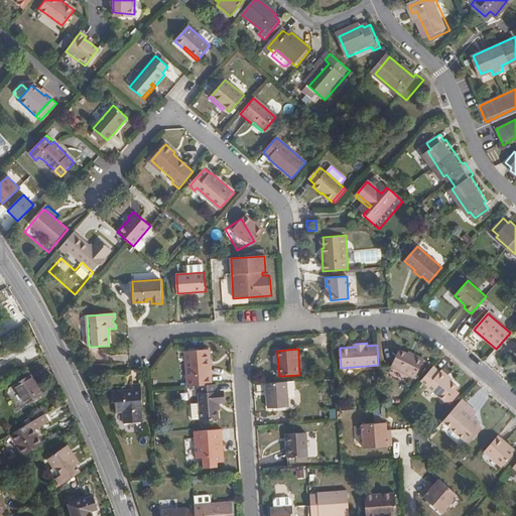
[(186,374),(188,386),(199,385),(210,385),(208,362),(211,362),(210,350),(185,351),(186,374)]
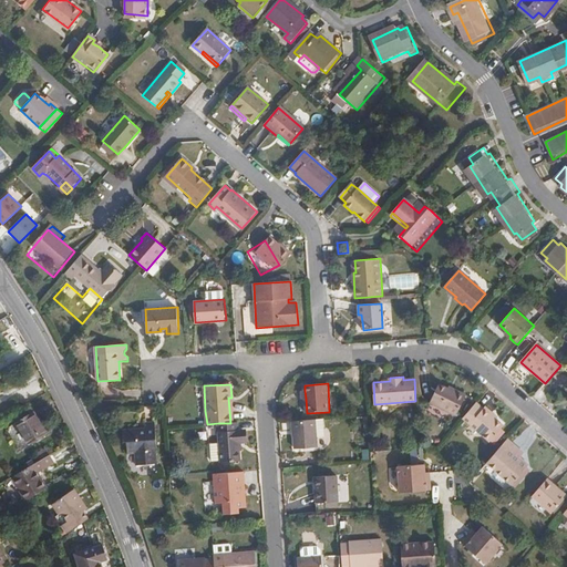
[(439,384),(430,403),(456,416),(466,395),(454,390),(453,391),(439,384)]
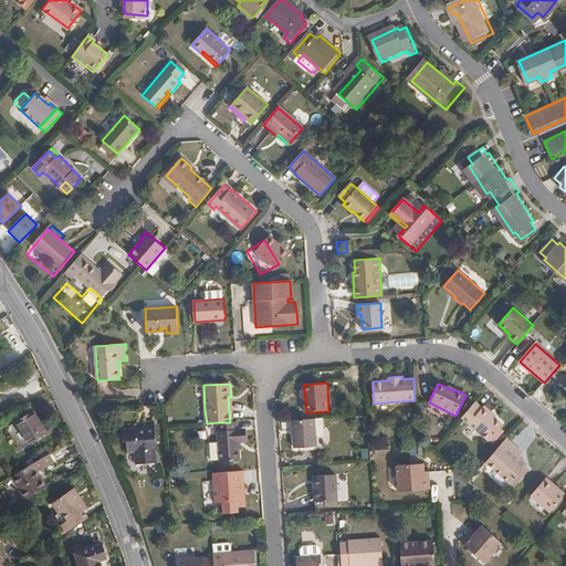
[(483,408),(477,401),(463,418),(490,441),(503,426),(496,419),(498,417),(485,406),(483,408)]
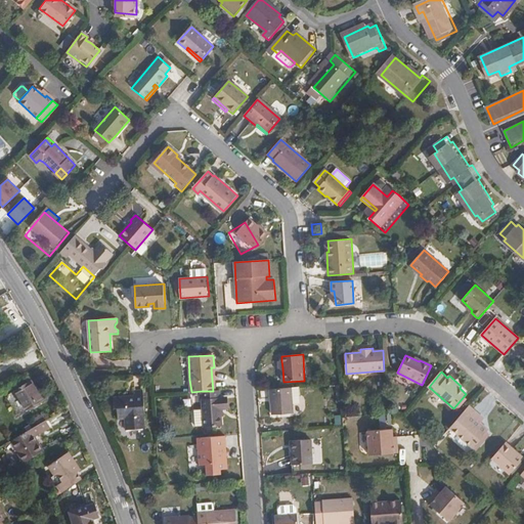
[(29,379),(13,388),(25,407),(40,398),(29,379)]
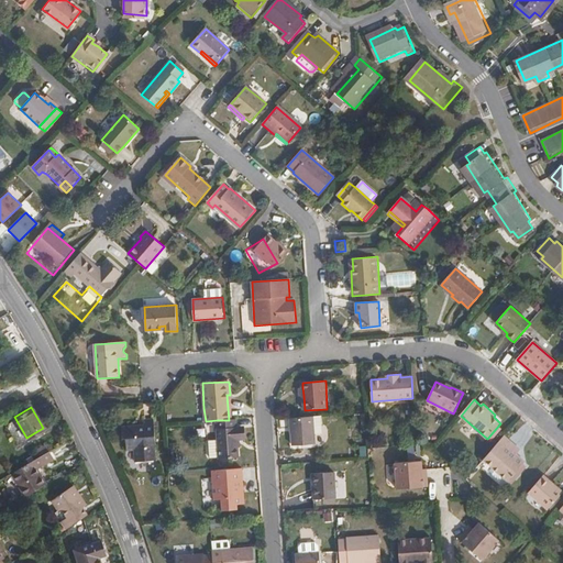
[(313,417),(291,418),(294,445),(316,444),(313,417)]
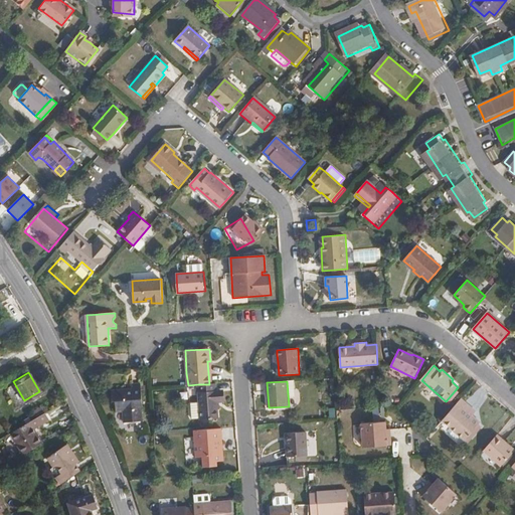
[(216,390),(216,383),(212,383),(209,384),(198,384),(200,403),(201,418),(201,419),(218,418),(217,402),(222,402),(221,390),(216,390)]
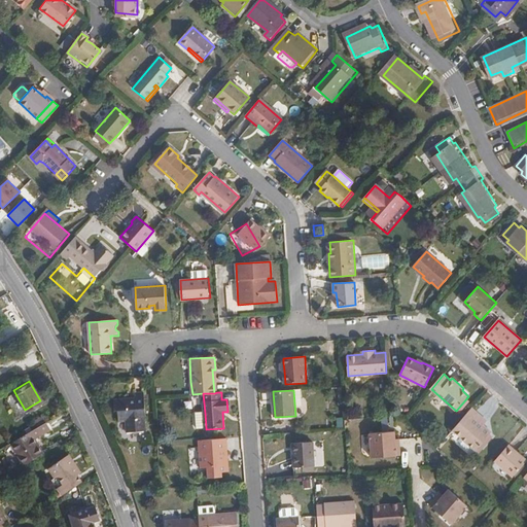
[(137,394),(137,399),(137,410),(145,409),(144,394),(137,394)]
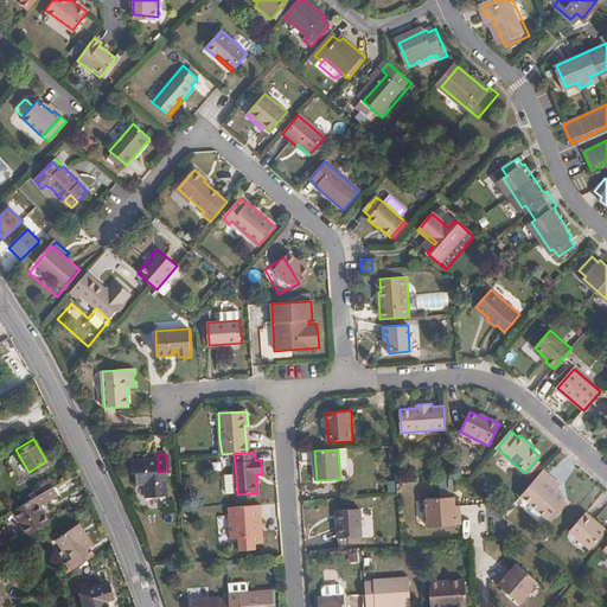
[(158,472),(158,460),(148,461),(148,459),(132,460),(133,473),(136,473),(138,486),(145,485),(146,499),(168,497),(167,484),(168,484),(167,471),(158,472)]
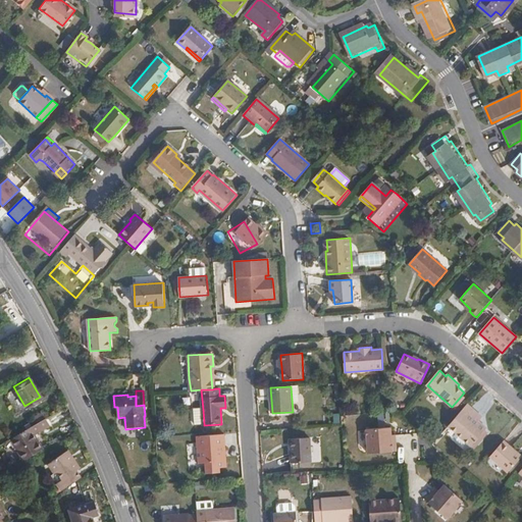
[(467,404),(449,426),(471,447),(485,430),(477,423),(482,417),(467,404)]
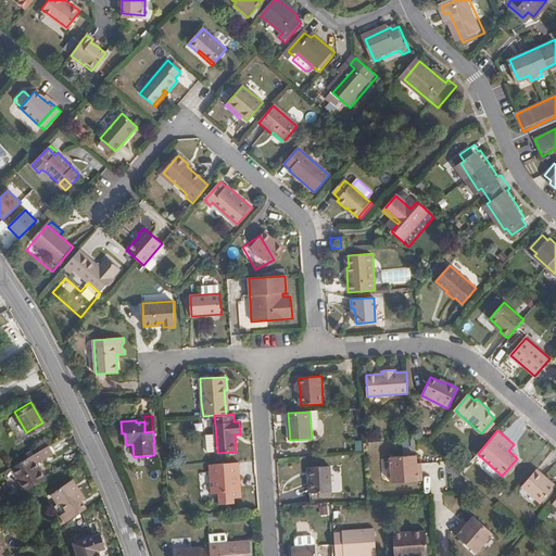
[(40,436),(30,441),(35,447),(43,443),(40,436)]
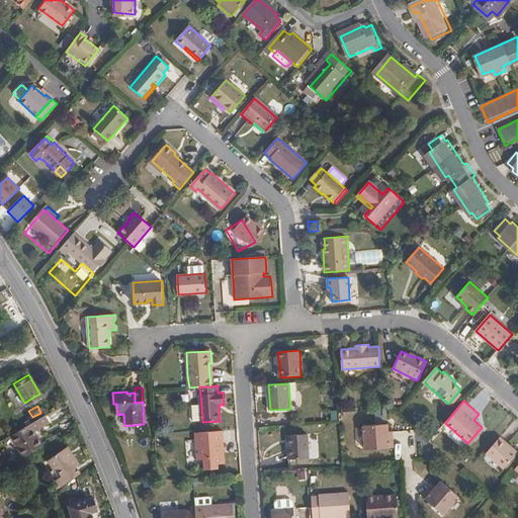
[(202,421),(201,406),(193,407),(194,422),(202,421)]
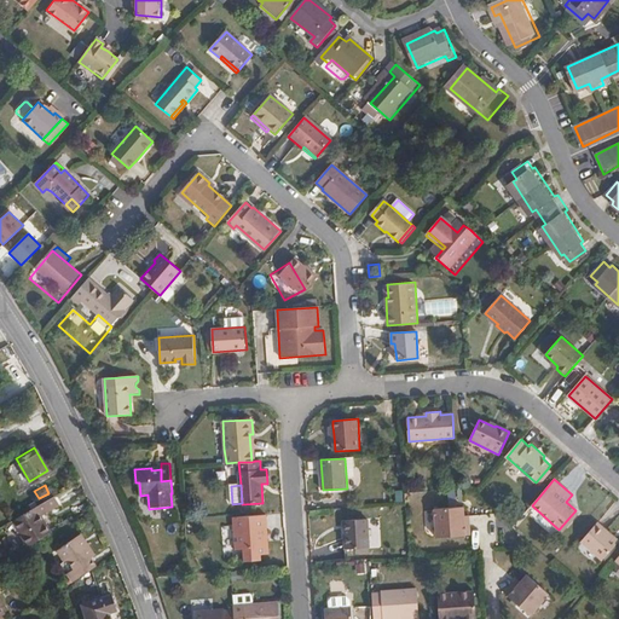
[(53,495),(11,519),(27,545),(50,532),(39,513),(57,502),(53,495)]
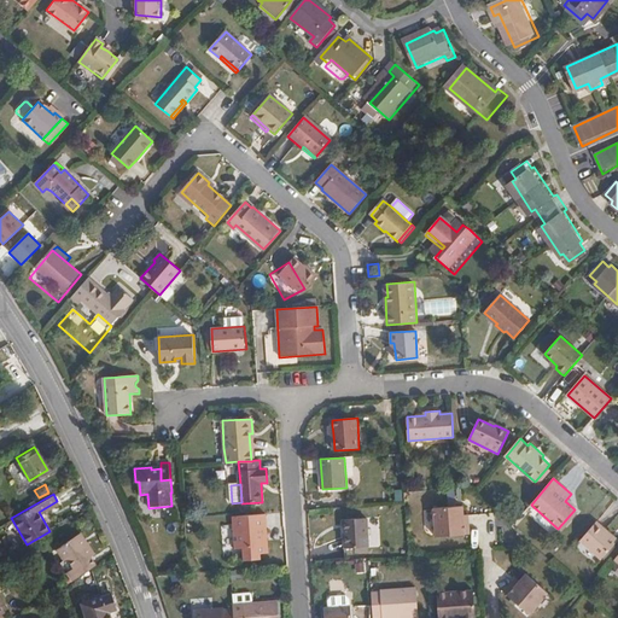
[(465,519),(464,516),(462,506),(433,508),(436,537),(470,534),(468,520),(465,519)]
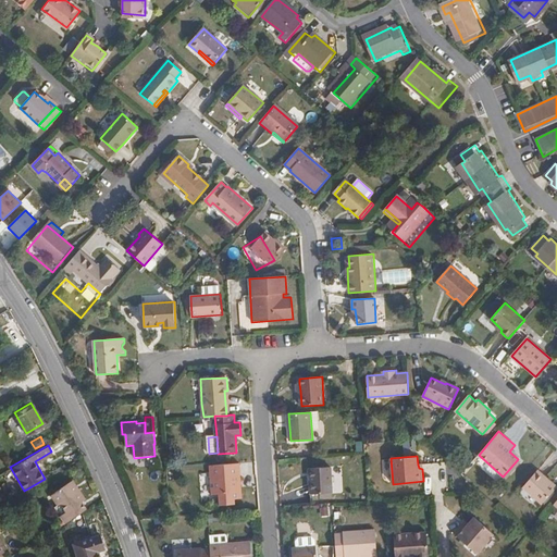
[(518,459),(503,477),(507,480),(514,471),(522,462),(518,459)]
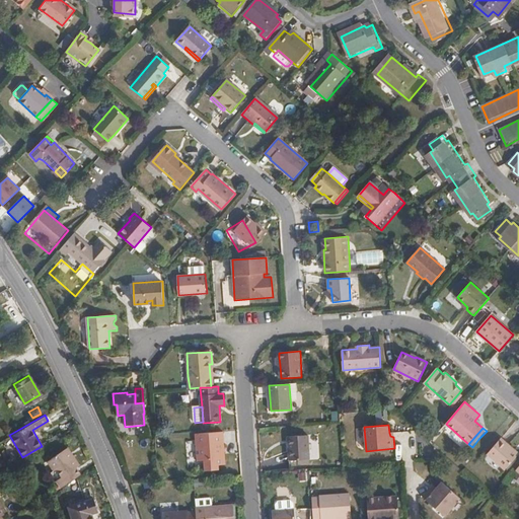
[(223,432),(196,434),(197,461),(204,460),(204,471),(219,470),(219,465),(226,465),(225,454),(221,454),(220,448),(224,448),(223,432)]
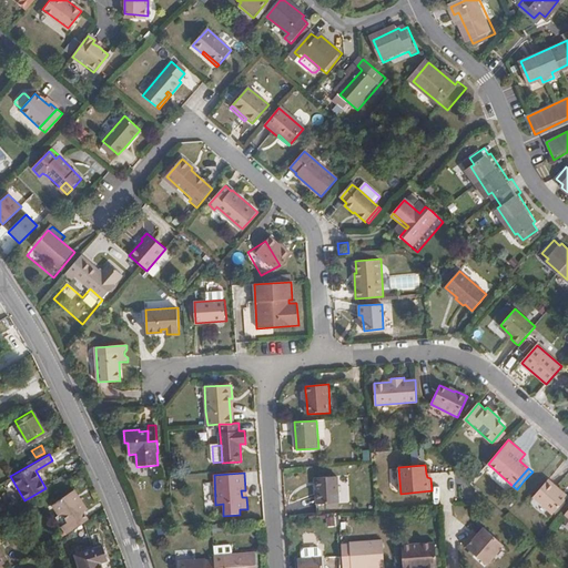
[(320,486),(316,486),(318,505),(328,504),(340,504),(341,504),(338,477),(318,478),(320,486)]
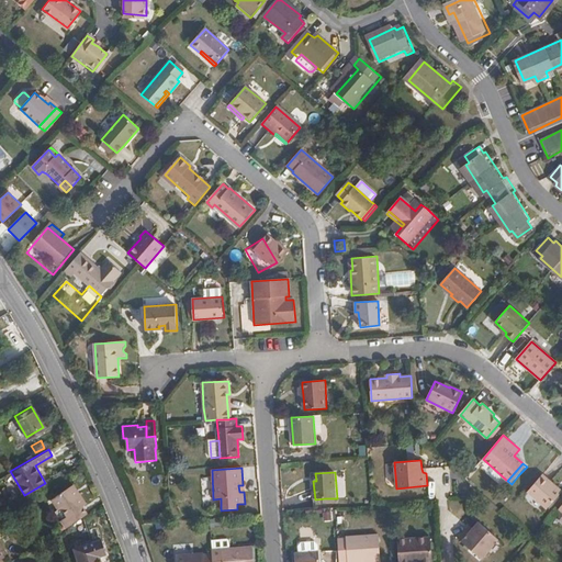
[(549,484),(551,482),(542,474),(528,492),(548,509),(560,494),(549,484)]
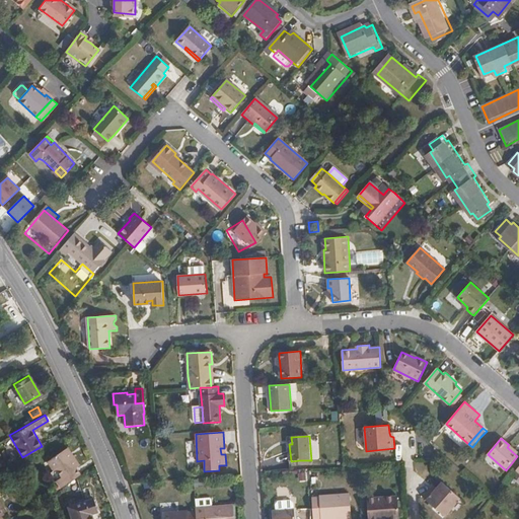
[(518,453),(509,445),(507,447),(517,456),(518,453)]
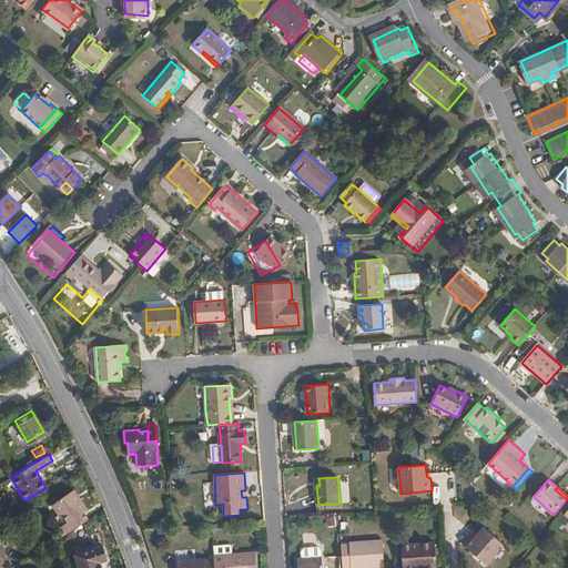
[(60,524),(66,534),(85,519),(81,511),(84,509),(79,499),(75,501),(70,489),(50,503),(56,514),(59,513),(64,521),(60,524)]
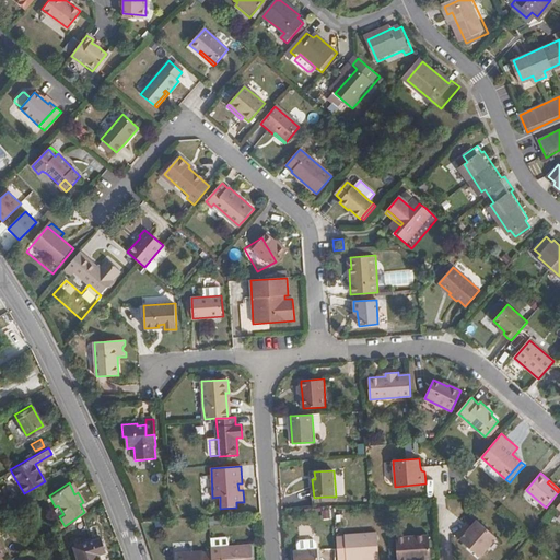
[(457,536),(458,537),(480,557),(497,537),(480,522),(477,520),(471,526),(469,529),(466,526),(457,536)]
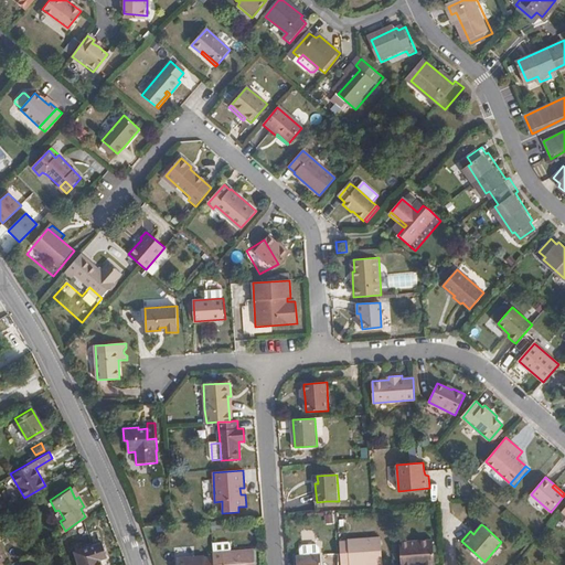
[(383,564),(382,539),(340,542),(341,564),(343,564),(350,564),(383,564)]
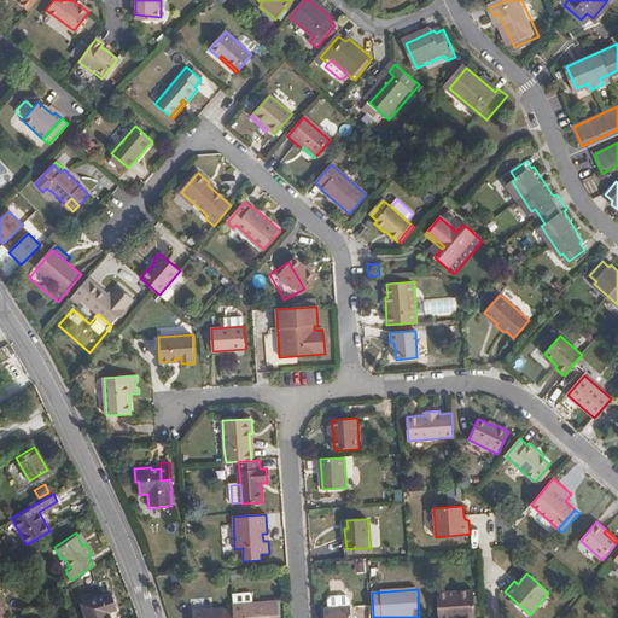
[(476,617),(474,590),(438,593),(439,617),(455,617),(462,617),(476,617)]
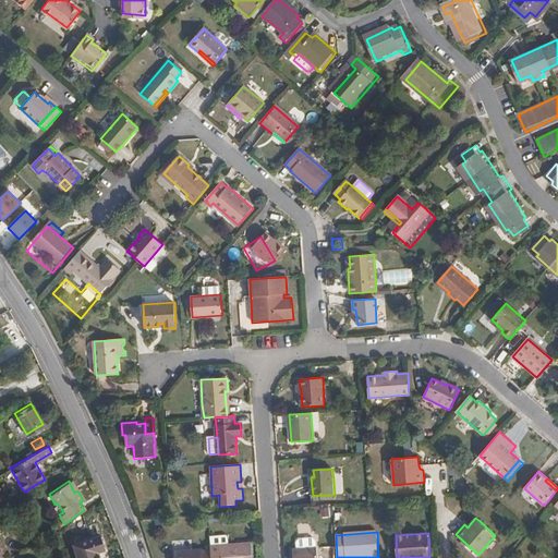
[(99,536),(72,544),(76,557),(97,557),(96,552),(104,549),(99,536)]
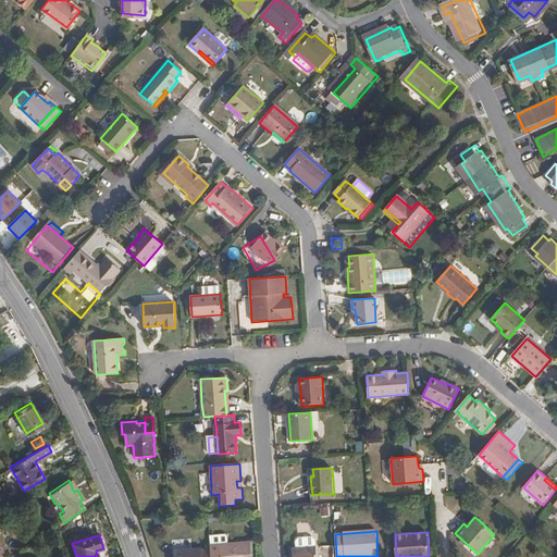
[(298,541),(298,548),(317,547),(316,540),(313,537),(300,539),(298,541)]
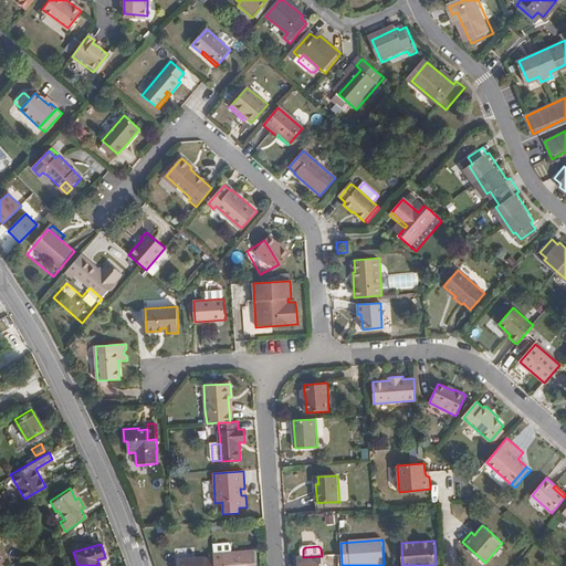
[(215,565),(255,565),(255,549),(213,554),(215,557),(215,565)]
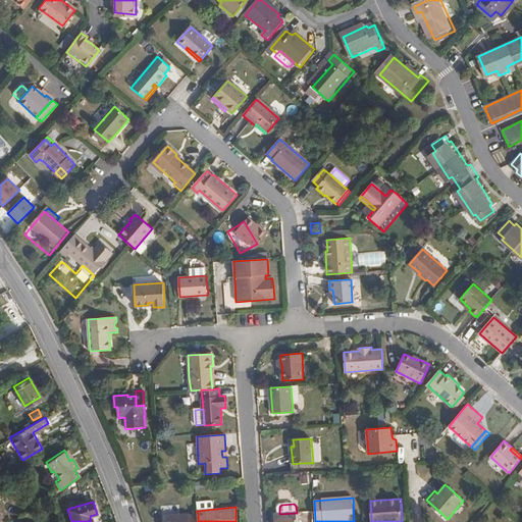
[(279,514),(274,514),(274,521),(297,521),(297,513),(279,514)]
